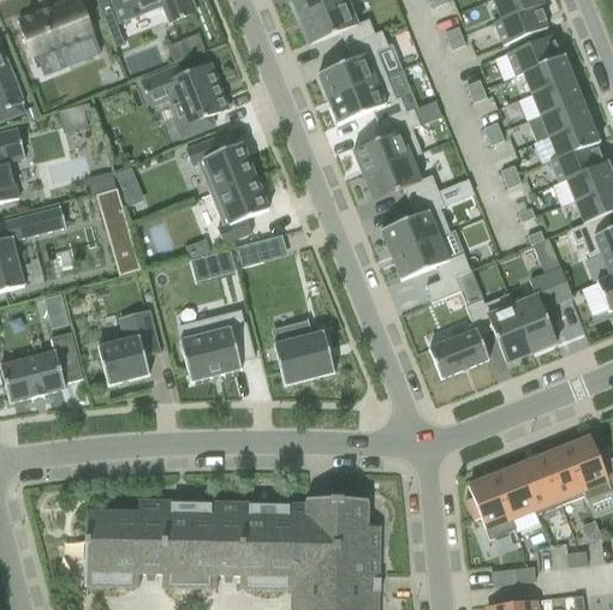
[(64,49),(70,64),(102,51),(82,0),(67,0),(19,19),(35,60),(64,49)]
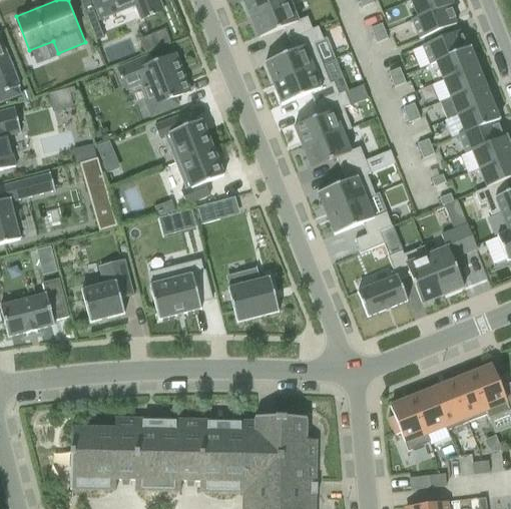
[(81,0),(97,38),(105,35),(91,0),(81,0)]
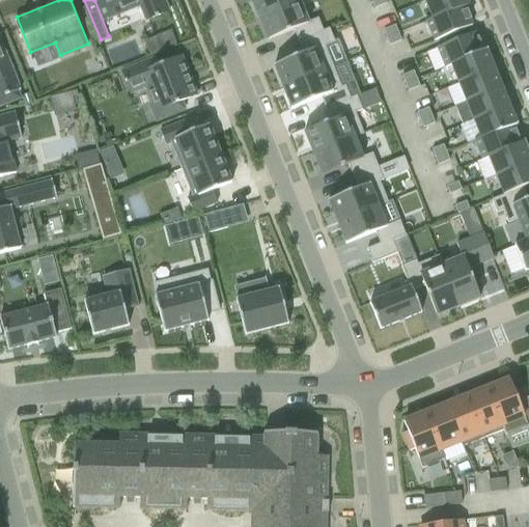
[(98,0),(105,18),(141,3),(147,18),(170,8),(167,0),(98,0)]
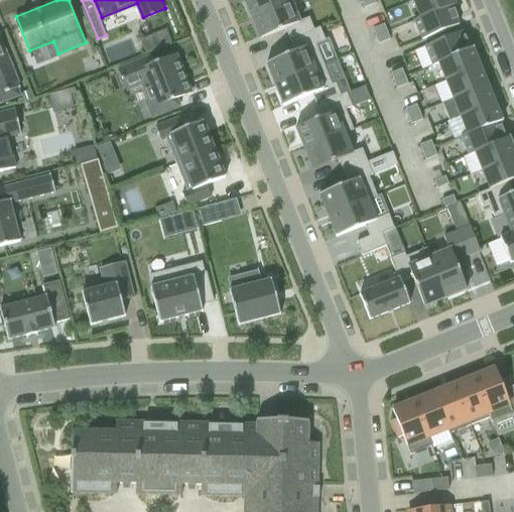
[(246,0),(252,15),(289,0),(246,0)]
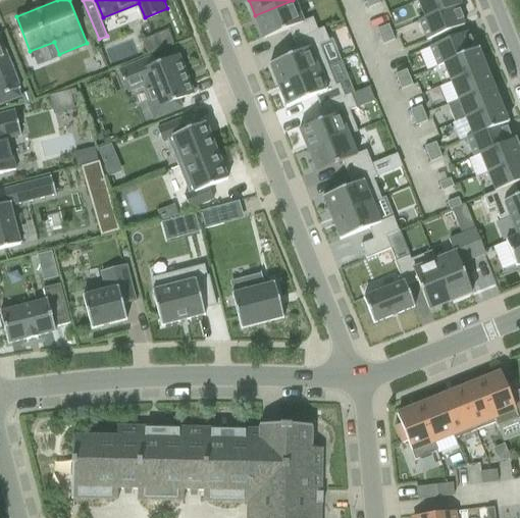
[(293,0),(255,15),(264,37),(290,27),(295,38),(325,26),(324,26),(318,28),(314,15),(304,19),(296,0),(293,0)]
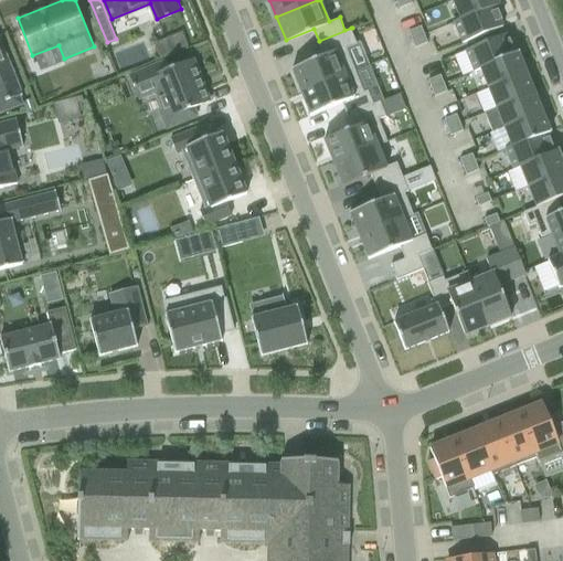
[(455,20),(500,1),(499,0),(455,0),(461,17),(455,19),(455,20)]
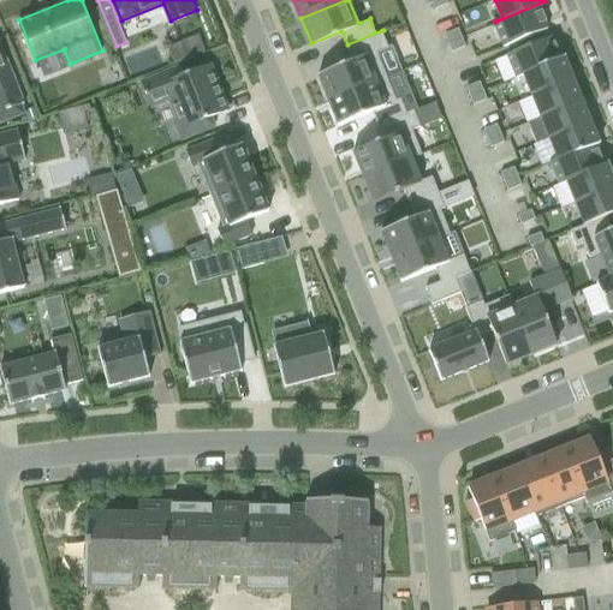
[(545,3),(545,1),(495,22),(505,45),(548,27),(540,5),(545,3)]
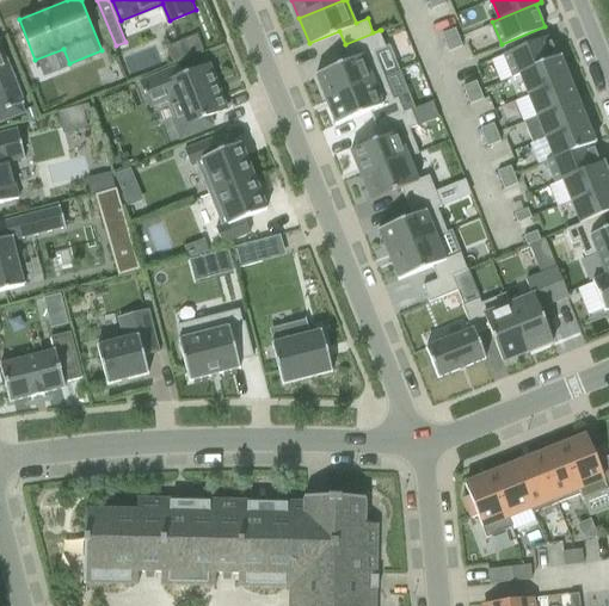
[(443,31),(447,39),(460,35),(456,25),(443,31)]
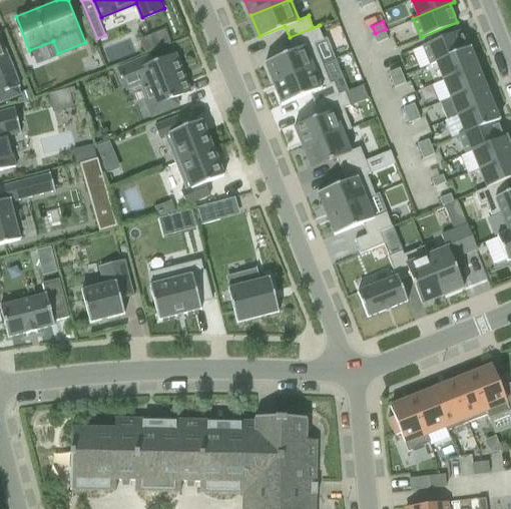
[(294,49),(266,61),(274,81),(323,62),(315,42),(325,38),(320,25),(290,37),(294,49)]
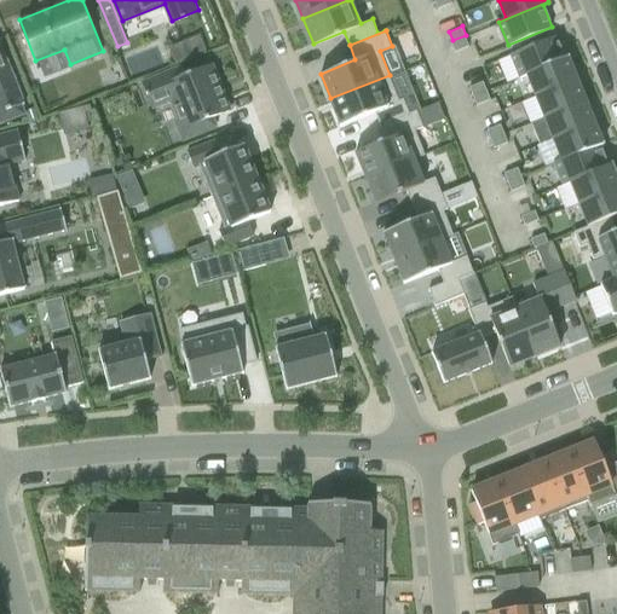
[(470,44),(466,35),(453,40),(456,50),(470,44)]
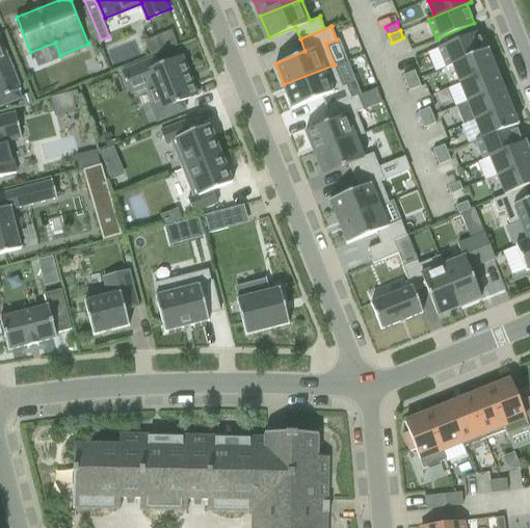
[(447,64),(488,48),(488,47),(484,48),(477,30),(439,45),(447,64)]
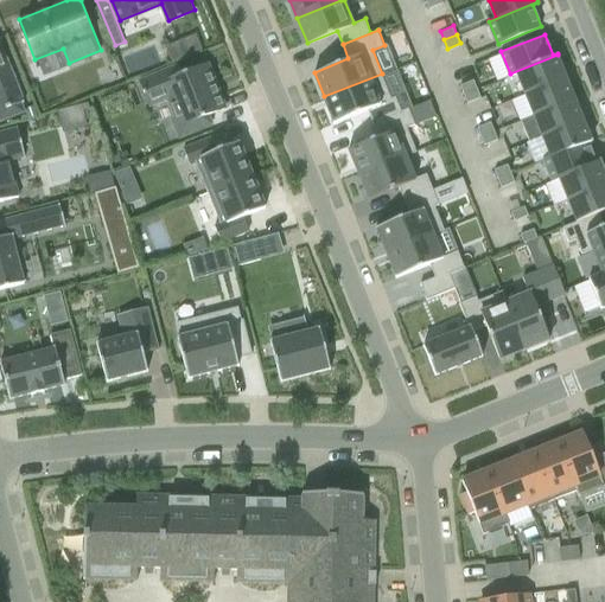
[(0,90),(1,90),(1,91),(5,90),(10,104),(7,106),(7,107),(25,100),(0,37),(0,90)]
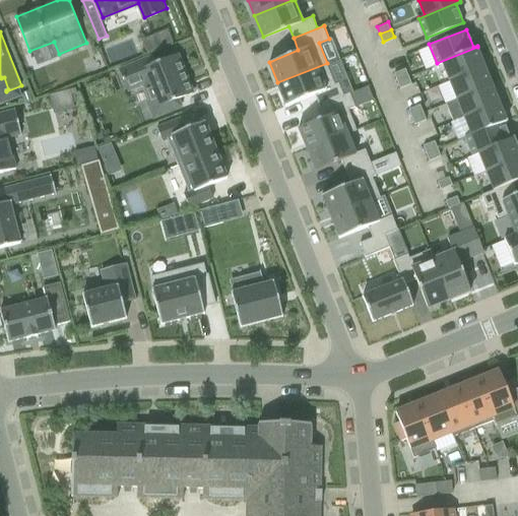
[(450,78),(486,64),(477,47),(437,63),(437,64),(443,62),(450,78)]
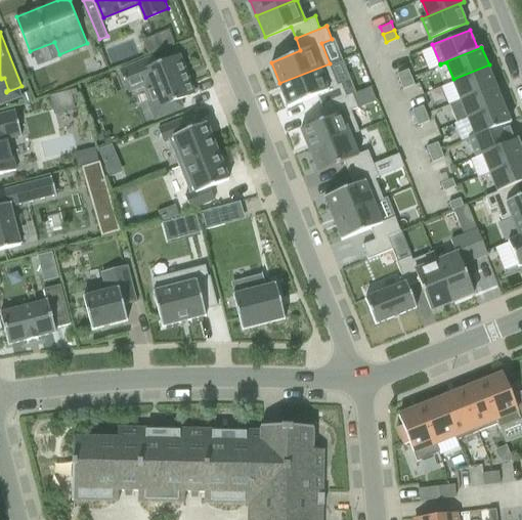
[(194,91),(179,53),(158,62),(155,54),(122,68),(130,89),(145,82),(153,100),(149,101),(156,116),(182,105),(179,97),(194,91)]
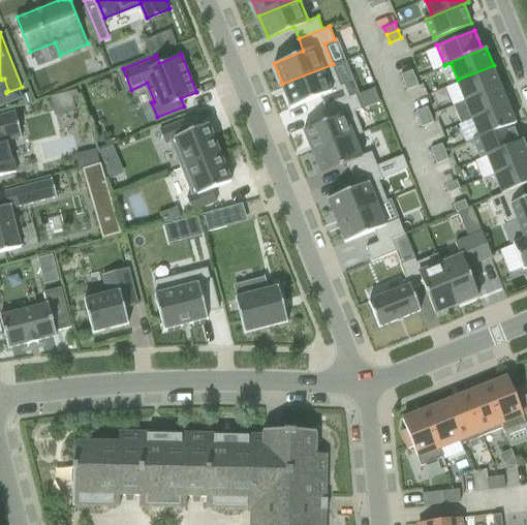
[(333,64),(282,84),(291,106),(320,94),(326,106),(357,93),(350,95),(345,83),(341,85),(333,64)]
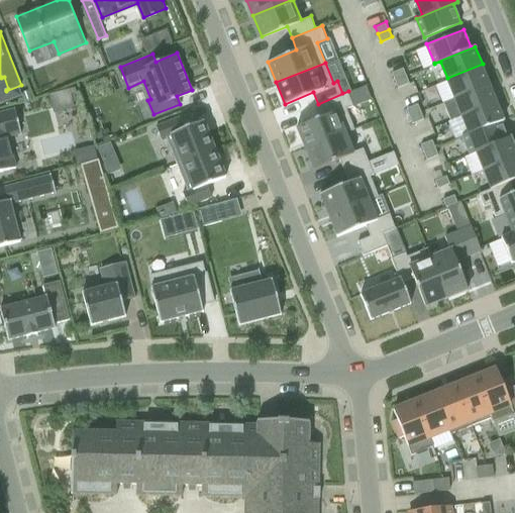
[(454,96),(490,82),(483,64),(447,78),(454,96)]
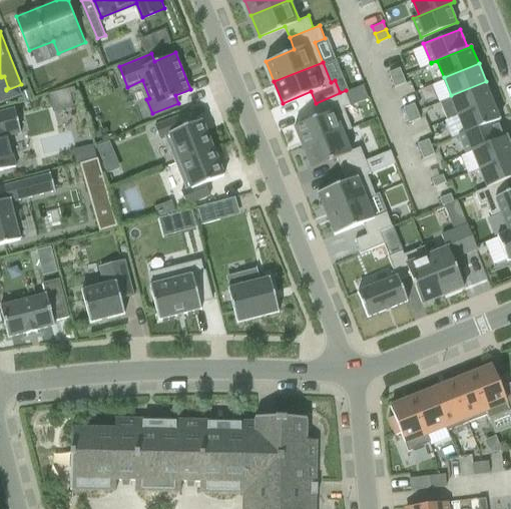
[(393,78),(404,73),(401,66),(390,70),(393,78)]
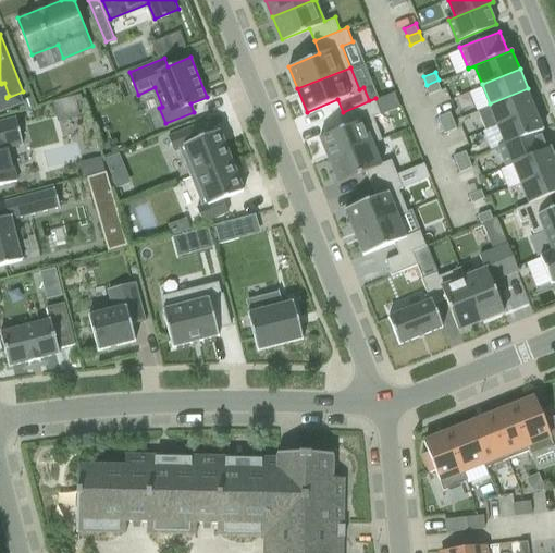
[(442,87),(439,80),(427,85),(430,93),(442,87)]
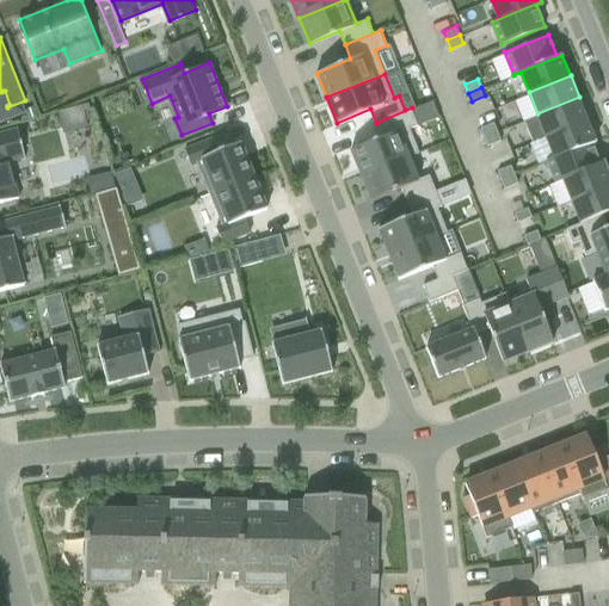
[(588,118),(579,97),(537,113),(546,135),(588,118)]
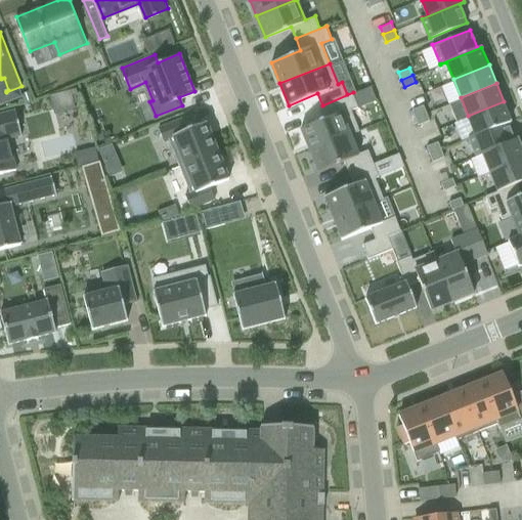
[(51,93),(56,112),(76,105),(73,93),(79,92),(77,86),(51,93)]
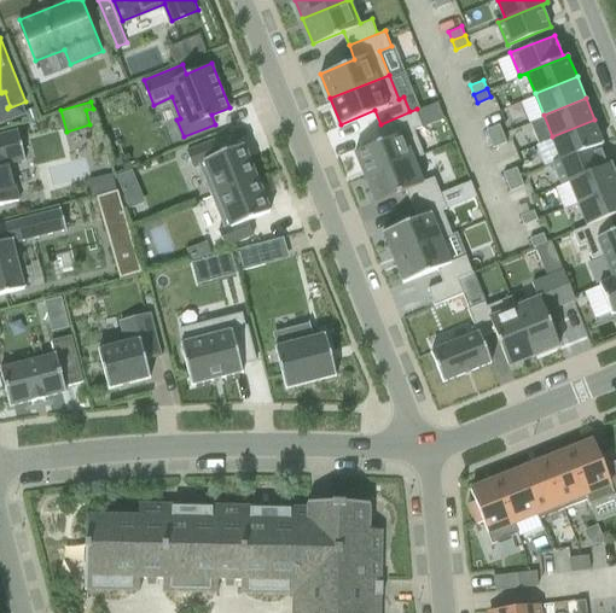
[(387,138),(355,150),(365,175),(424,152),(414,128),(423,126),(417,109),(381,124),(387,138)]
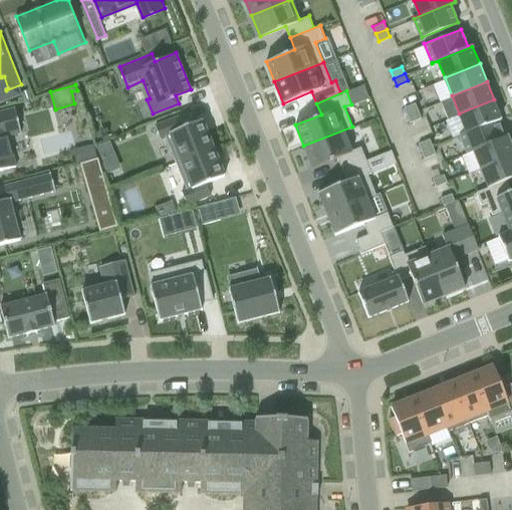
[(460,134),(501,117),(494,99),(459,113),(466,131),(460,134)]
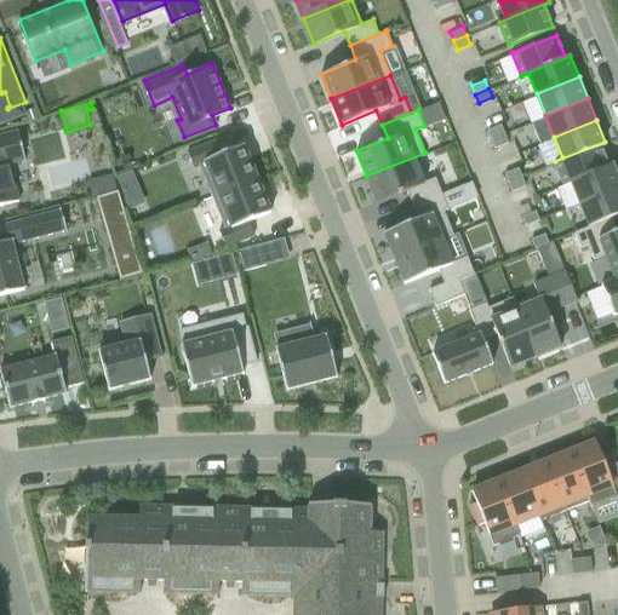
[(492,137),(505,132),(502,122),(488,128),(492,137)]
